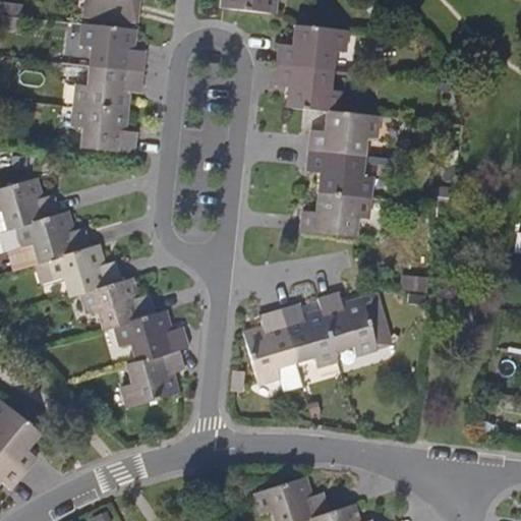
[(135,29),(137,0),(87,0),(83,23),(135,29)]
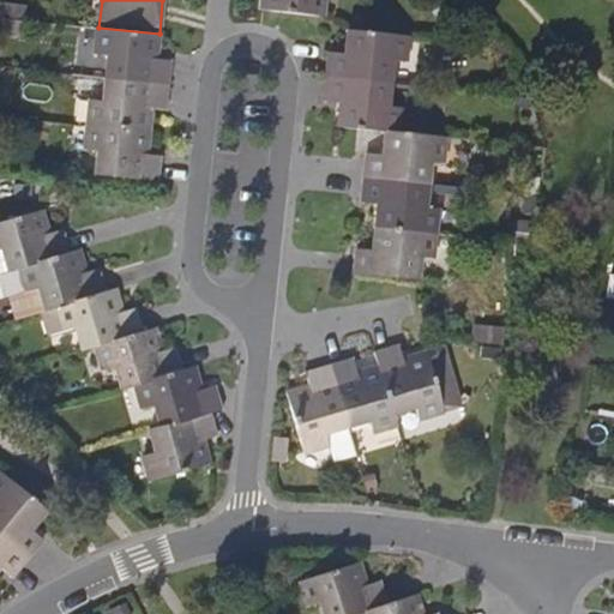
[(263,0),(263,7),(323,13),(323,0),(263,0)]
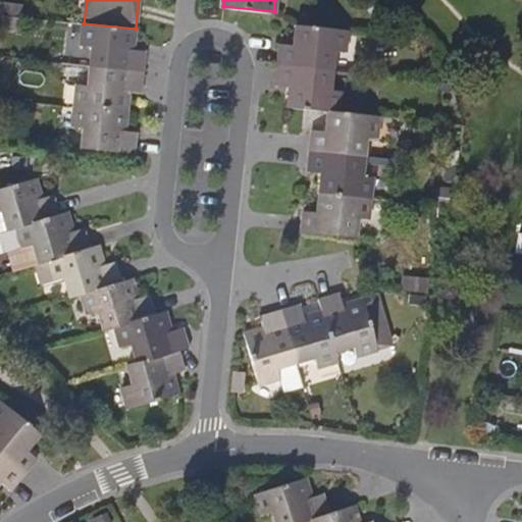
[(3,16),(0,15),(0,23),(2,24),(2,30),(18,31),(19,18),(3,16)]
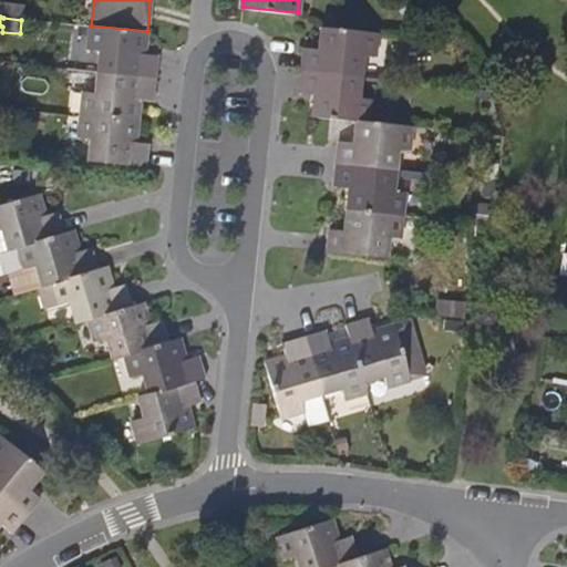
[(101,48),(99,70),(155,76),(157,54),(145,52),(147,31),(91,26),(90,48),(101,48)]
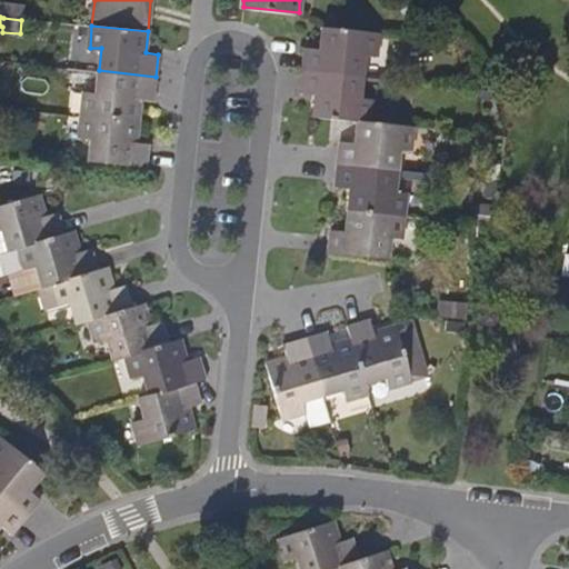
[(307,48),(305,71),(362,77),(365,53),(376,55),(378,32),(322,27),(320,50),(307,48)]
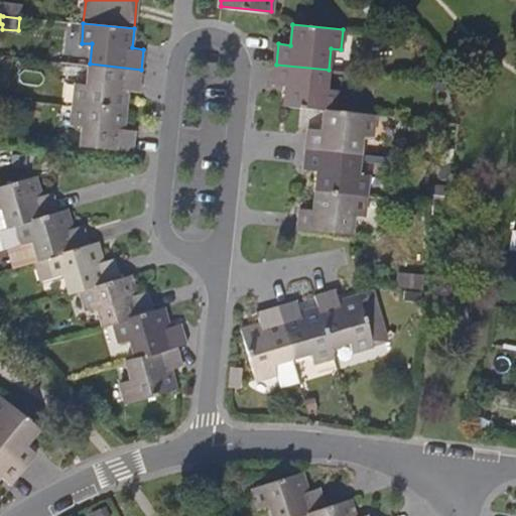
[(432,67),(425,59),(418,65),(424,73),(432,67)]
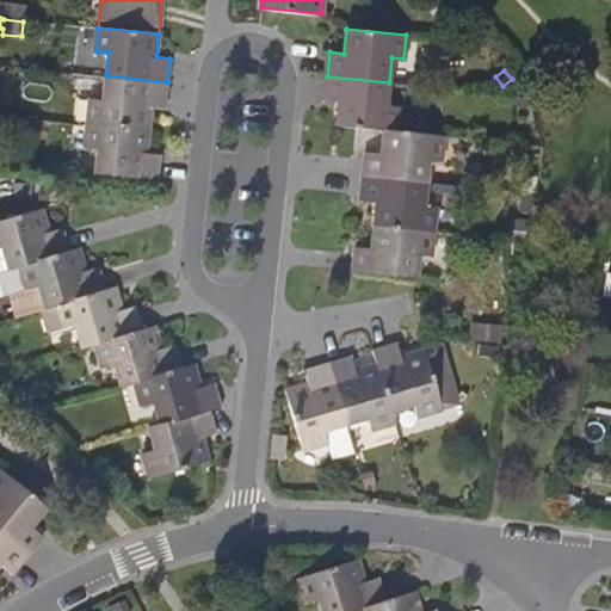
[(167,82),(106,75),(103,100),(91,99),(88,122),(149,128),(152,104),(165,106),(167,82)]
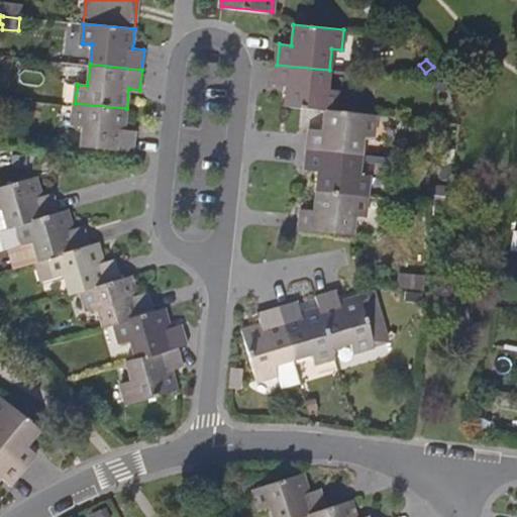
[(329,70),(277,65),(275,84),(287,86),(285,107),(324,110),(335,112),(338,91),(327,89),(329,70)]
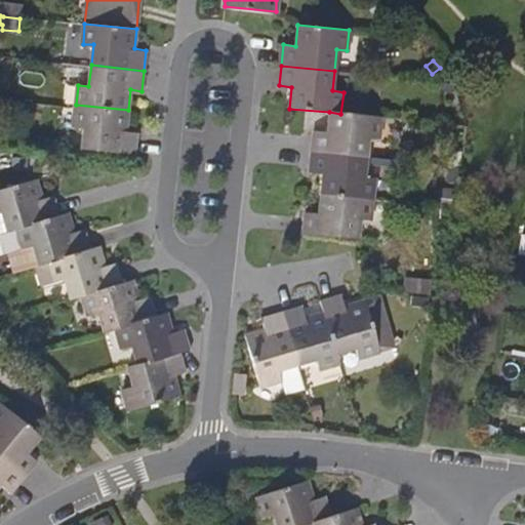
[(128,110),(76,105),(74,125),(84,127),(82,148),(135,154),(137,132),(125,130),(128,110)]
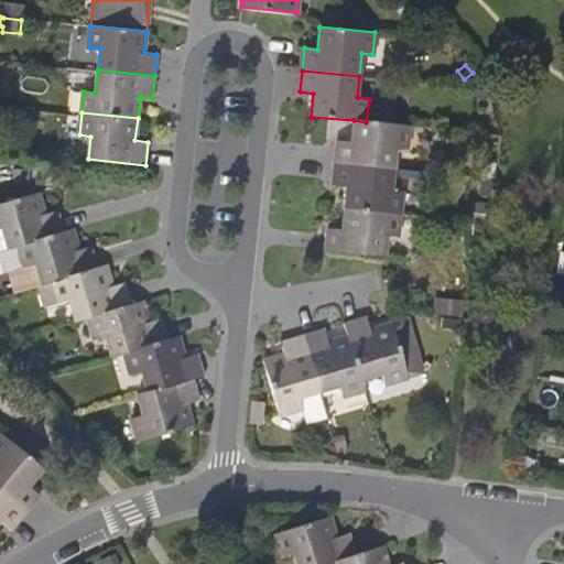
[(366,122),(354,120),(351,142),(338,141),(335,163),(393,170),(396,148),(407,148),(409,127),(366,122)]
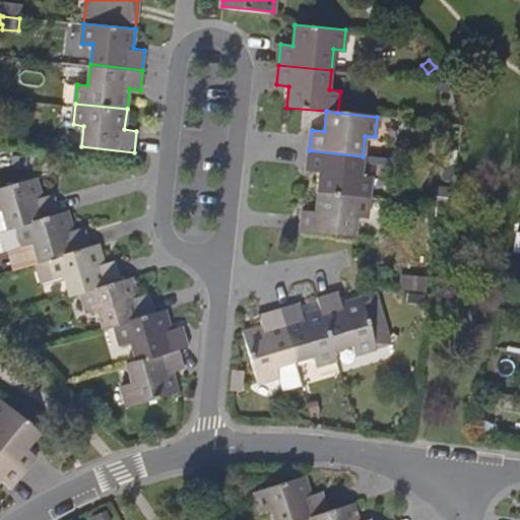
[(363,156),(309,150),(307,171),(320,172),(318,192),(369,197),(372,177),(361,177),(363,156)]
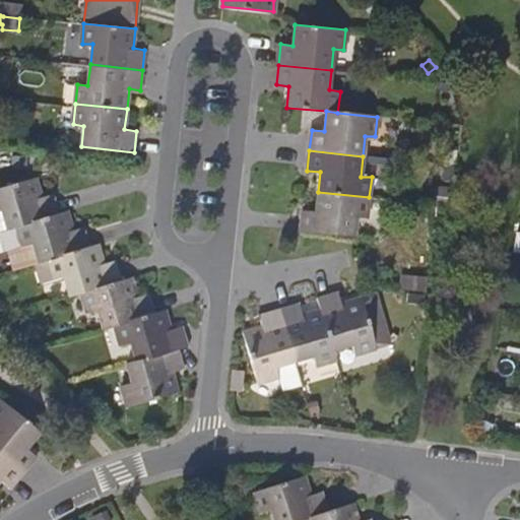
[(0,231),(7,229),(16,226),(59,214),(53,194),(42,198),(36,177),(0,187),(0,231)]
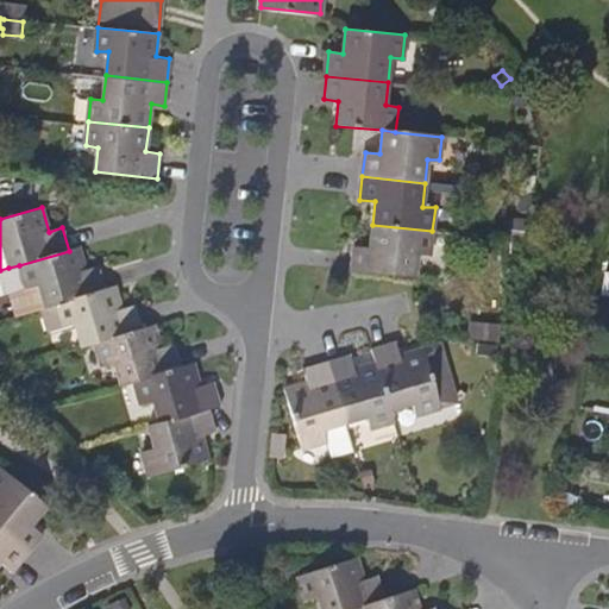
[(528,220),(506,219),(503,238),(523,239),(528,220)]
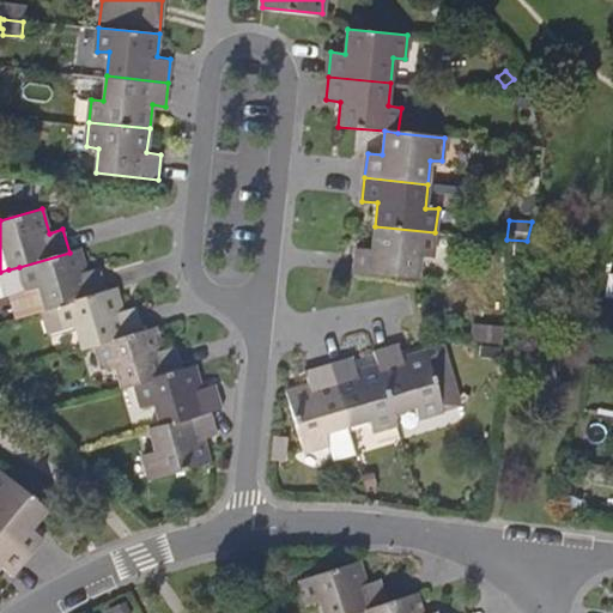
[(435,232),(375,226),(372,250),(359,250),(357,273),(419,279),(420,255),(432,256),(435,232)]
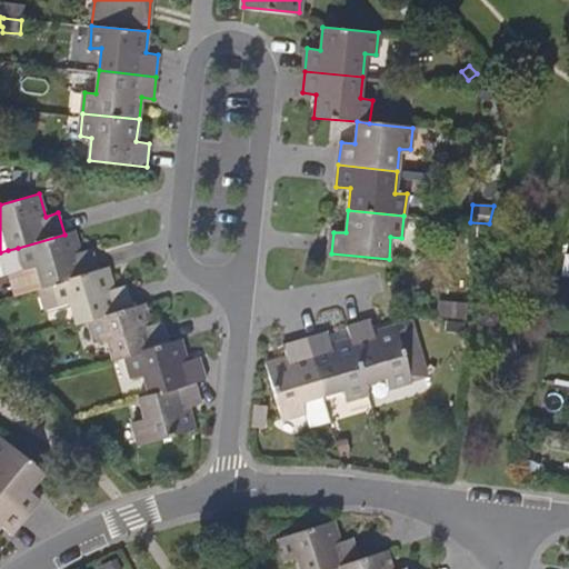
[(485,229),(471,228),(470,238),(483,238),(485,229)]
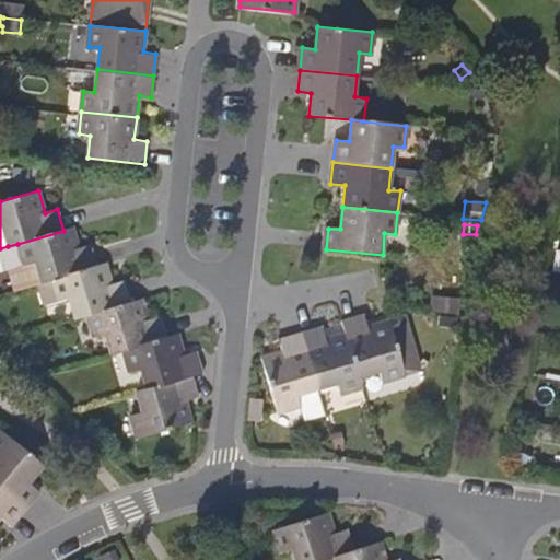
[(79,248),(72,229),(63,231),(18,244),(25,264),(35,261),(42,283),(98,266),(92,245),(79,248)]
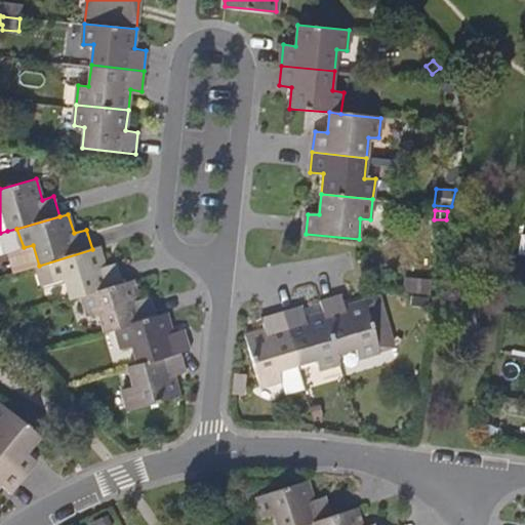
[(16,272),(36,267),(39,266),(33,245),(24,247),(10,250),(16,272)]
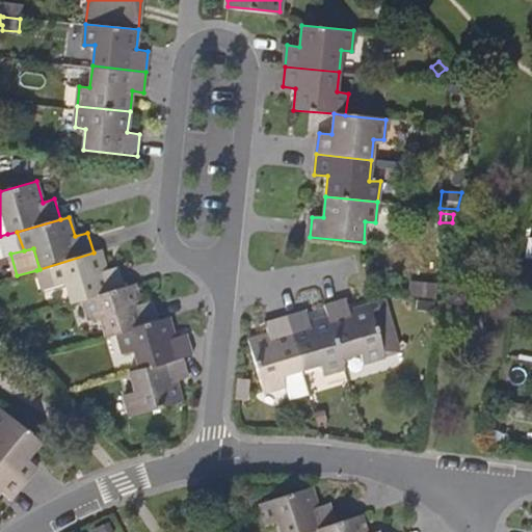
[(106,271),(100,250),(94,253),(40,269),(36,270),(42,289),(65,283),(72,302),(84,299),(125,286),(118,268),(106,271)]
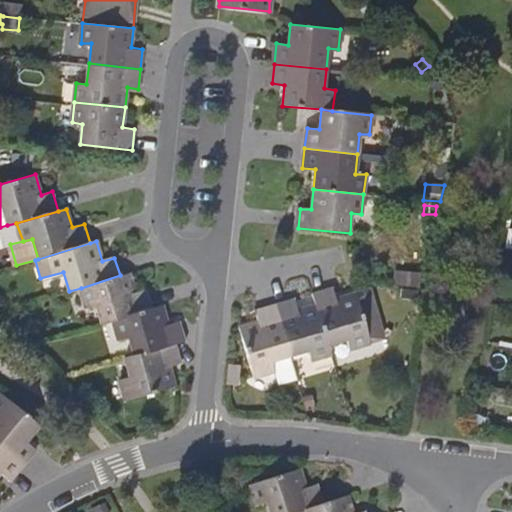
[(135,292),(130,272),(120,275),(81,288),(87,306),(96,303),(102,322),(114,319),(153,307),(148,289),(135,292)]
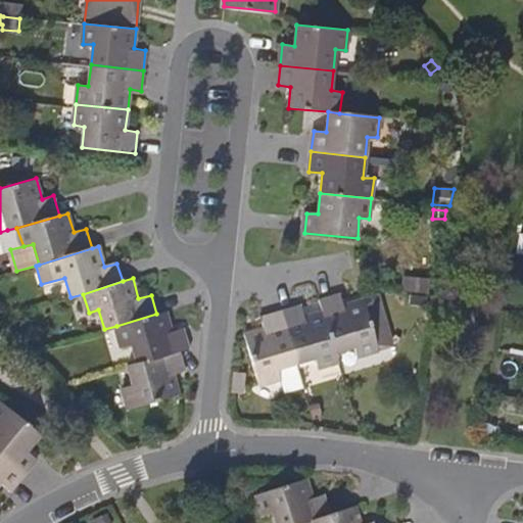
[(428,283),(403,281),(402,291),(427,293),(428,283)]
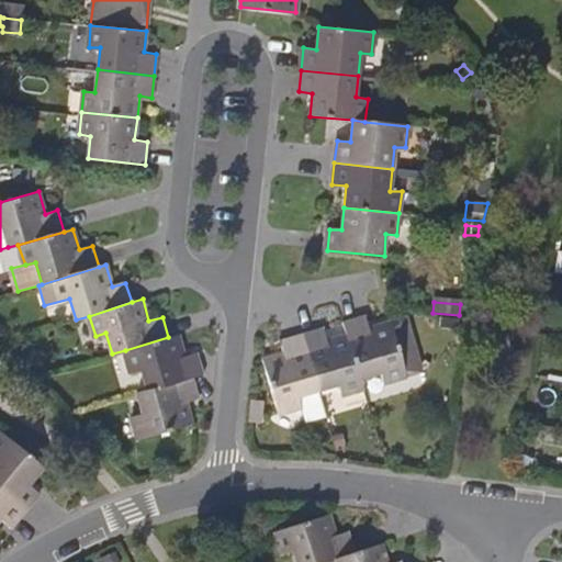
[(372,327),(368,314),(346,321),(350,334),(362,375),(384,369),(386,380),(424,369),(408,317),(392,323),(372,327)]
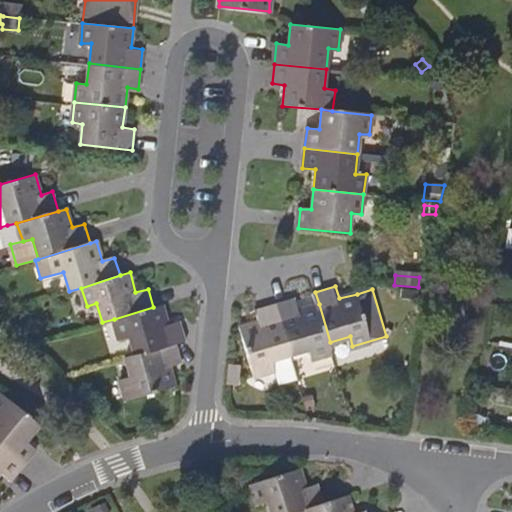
[(301,310),(296,296),(277,303),(292,353),(312,347),(315,357),(332,351),(330,342),(319,304),(301,310)]
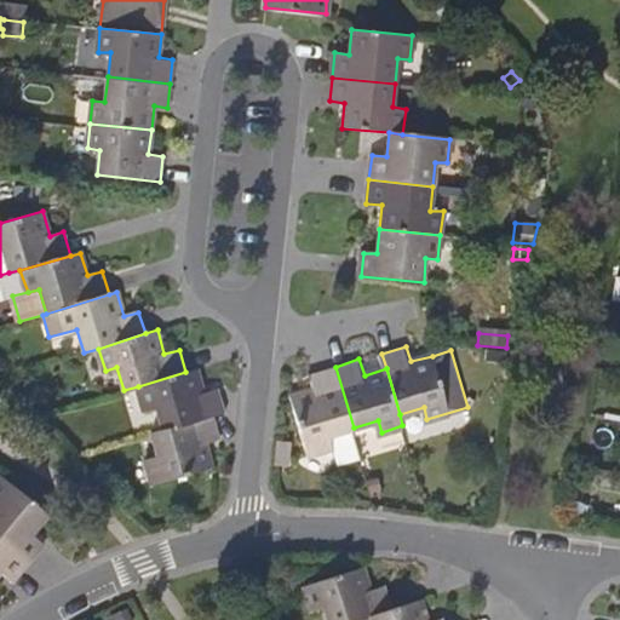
[(354,428),(336,367),(311,375),(315,389),(293,396),(310,454),(333,447),(338,464),(362,457),(354,428)]
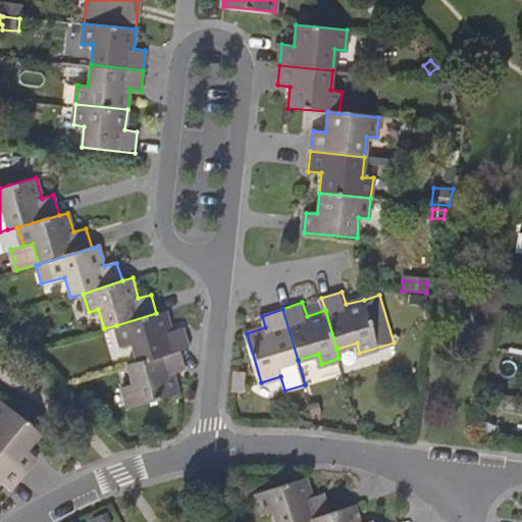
[(171,330),(165,310),(156,313),(116,325),(121,346),(131,343),(137,362),(179,349),(189,347),(184,327),(171,330)]
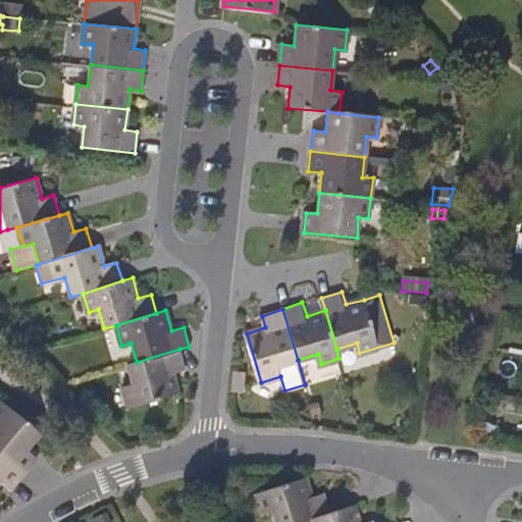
[(173,371),(186,368),(179,349),(137,362),(127,365),(133,383),(123,387),(129,407),(179,393),(173,371)]
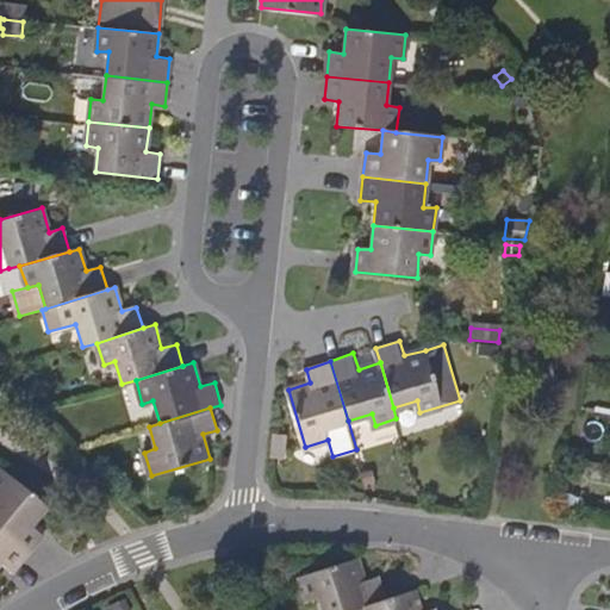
[(286,436),(273,435),(271,456),(282,459),(286,436)]
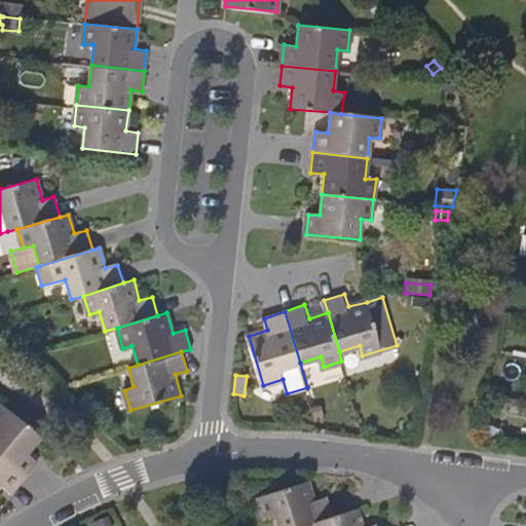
[(0,458),(22,477),(36,461),(27,453),(39,438),(0,404),(0,458)]
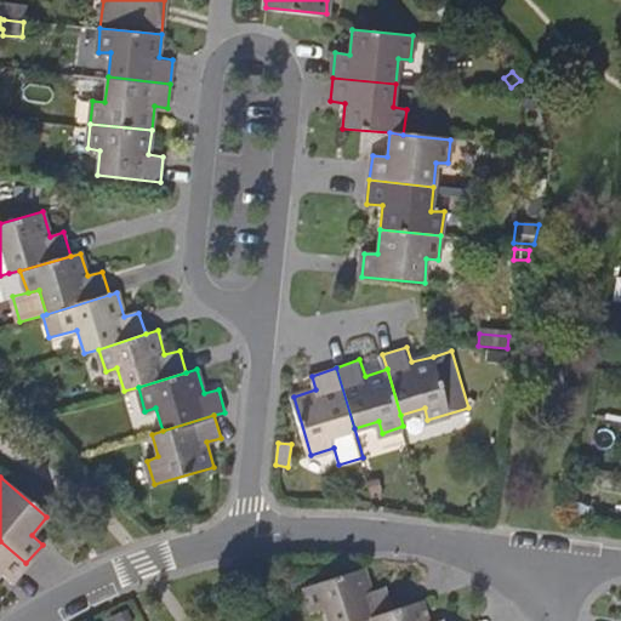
[(380,477),(370,480),(372,490),(383,486),(380,477)]
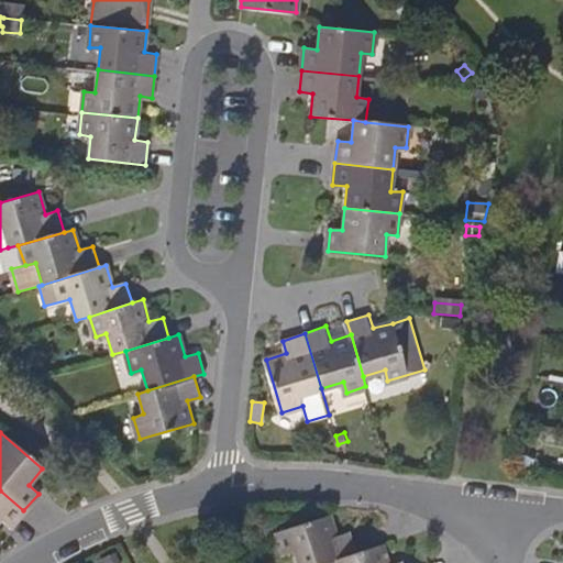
[(0,518),(9,526),(23,510),(0,490),(0,518)]
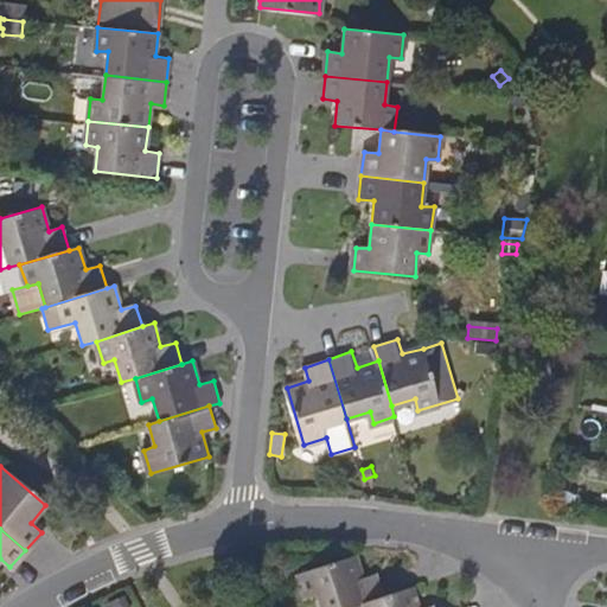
[(323,606),(352,606),(358,606),(387,595),(379,573),(364,577),(356,555),(300,572),(307,595),(319,593),(323,606)]
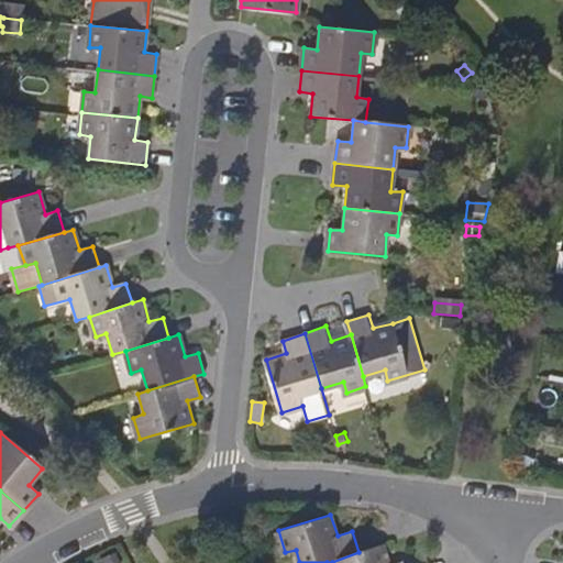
[(406,562),(406,561),(399,562),(389,562),(384,544),(359,552),(332,562),(406,562)]
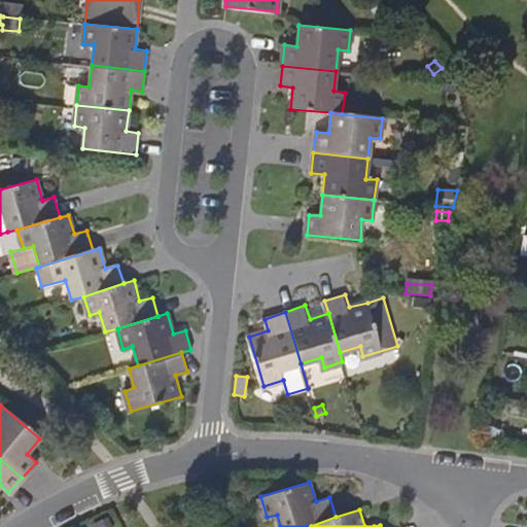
[(112,526),(108,517),(94,523),(95,526),(112,526)]
